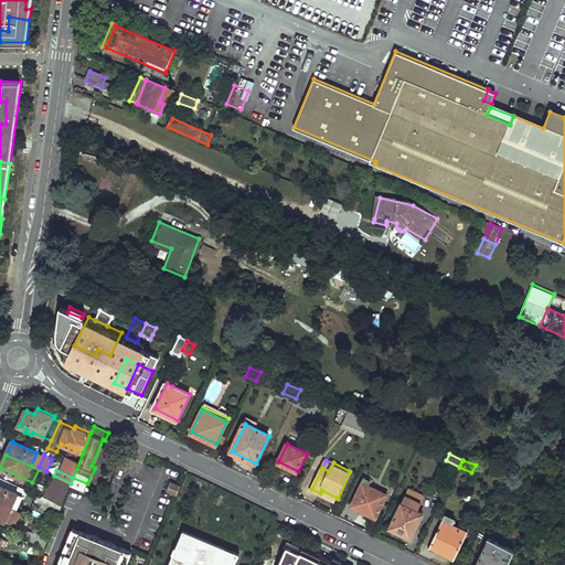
[(71,483),(54,476),(52,475),(43,497),(62,505),(71,483)]
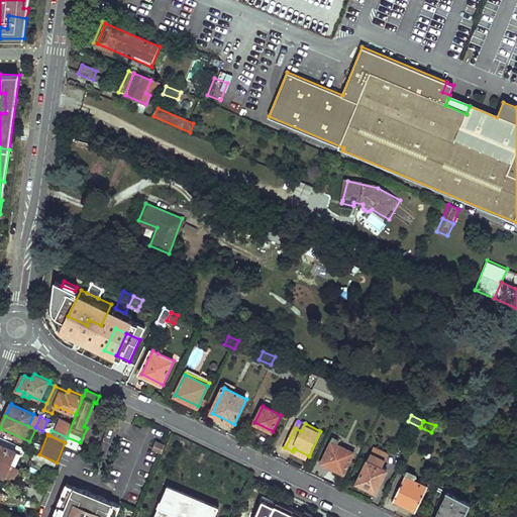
[(151,449),(162,453),(165,445),(154,441),(151,449)]
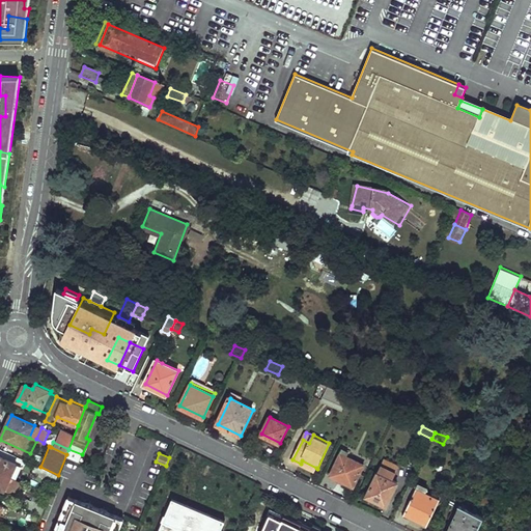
[(330,476),(355,487),(365,465),(341,453),(330,476)]
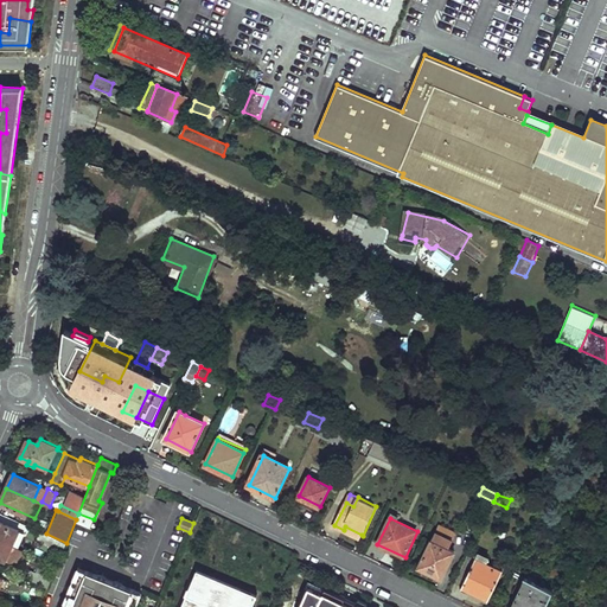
[(19,531),(0,523),(0,540),(12,545),(19,531)]
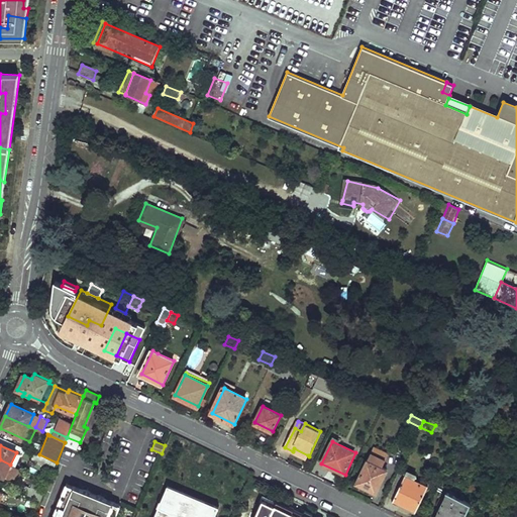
[(372,452),(386,459),(389,452),(375,446),(372,452)]
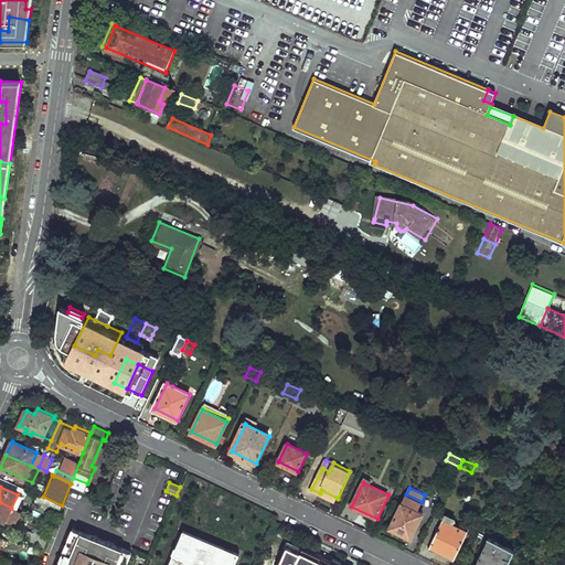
[(320,493),(336,501),(337,498),(321,490),(320,493)]
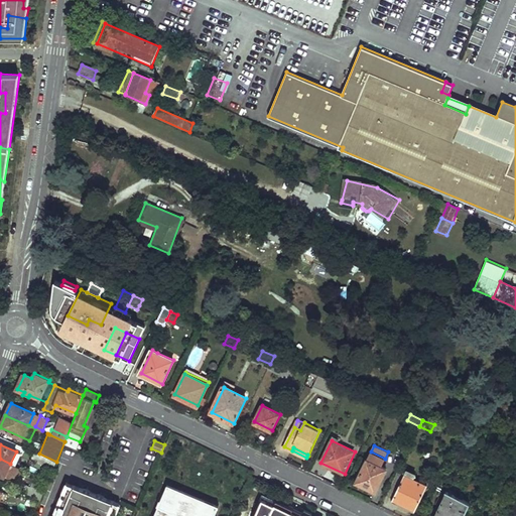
[(39,454),(33,450),(29,459),(53,469),(56,462),(39,454)]
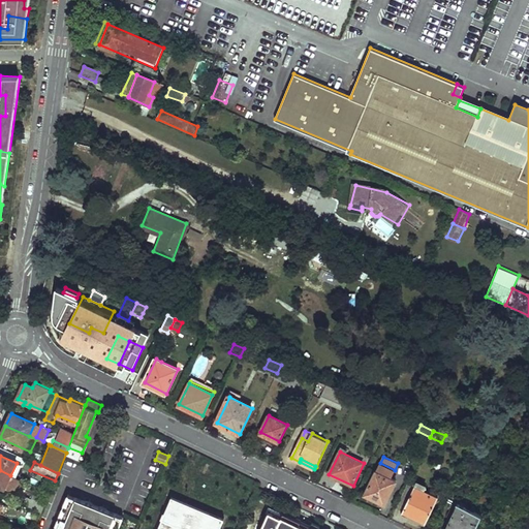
[(17,463),(10,475),(17,477),(22,466),(17,463)]
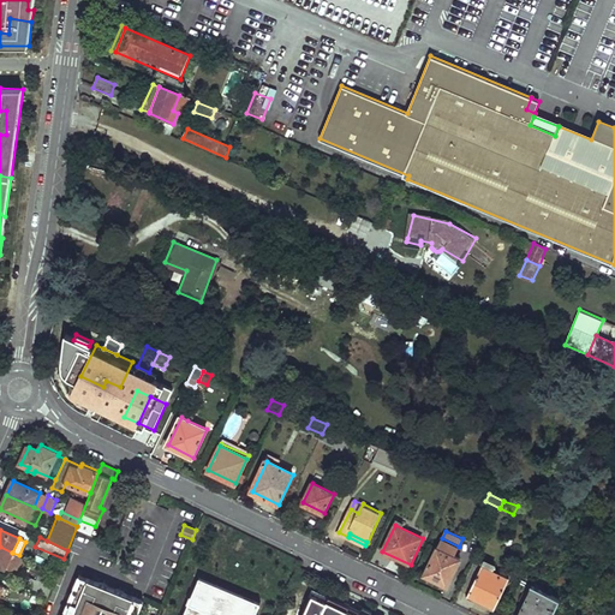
[(425,575),(448,586),(460,559),(454,556),(459,547),(442,538),(425,575)]
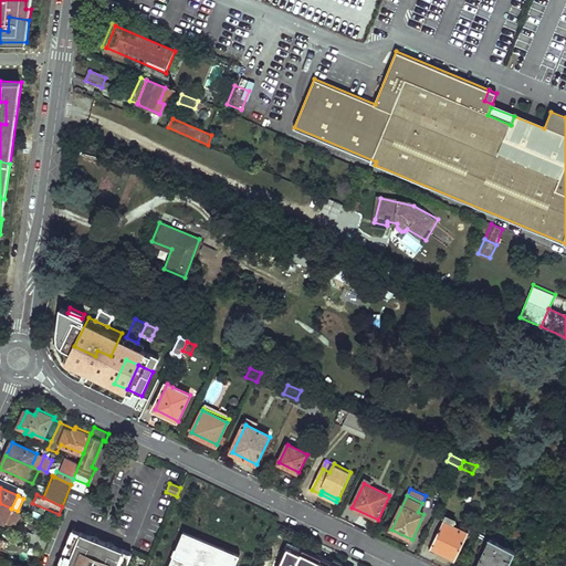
[(18,511),(11,509),(0,503),(0,520),(17,527),(22,513),(18,511)]
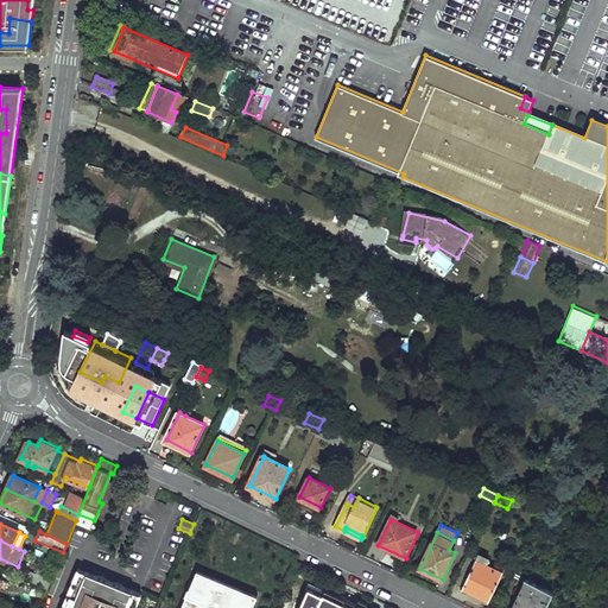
[(462,588),(491,601),(505,571),(476,558),(462,588)]
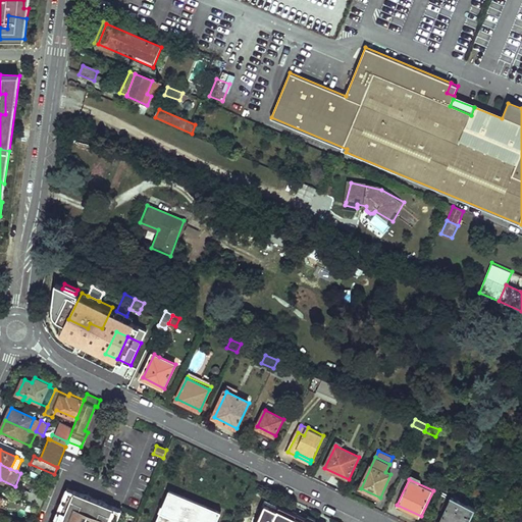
[(188,493),(189,494),(198,499),(202,489),(191,485),(188,493)]
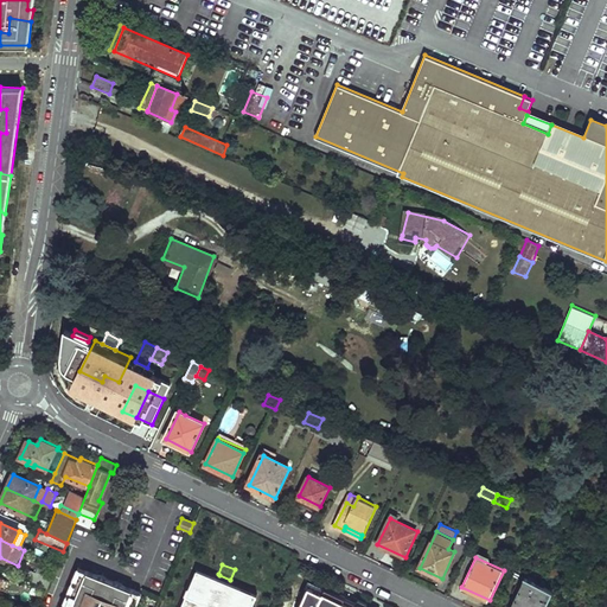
[(90,580),(93,573),(78,567),(75,574),(90,580)]
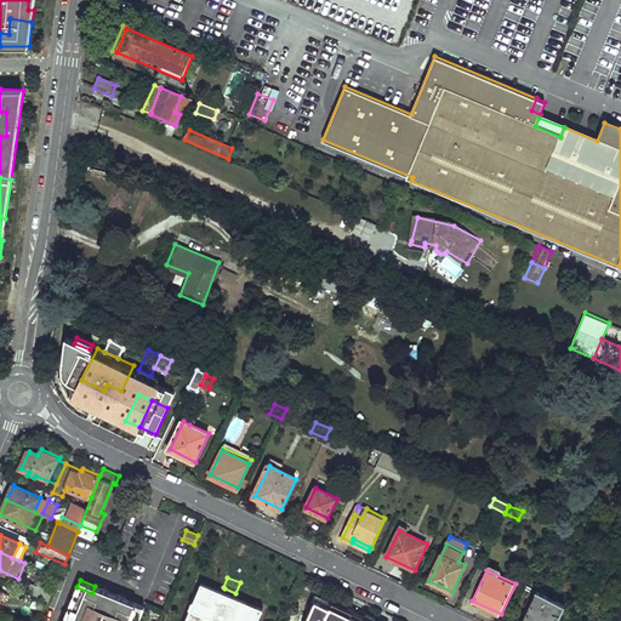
[(575,584),(568,581),(564,590),(571,593),(575,584)]
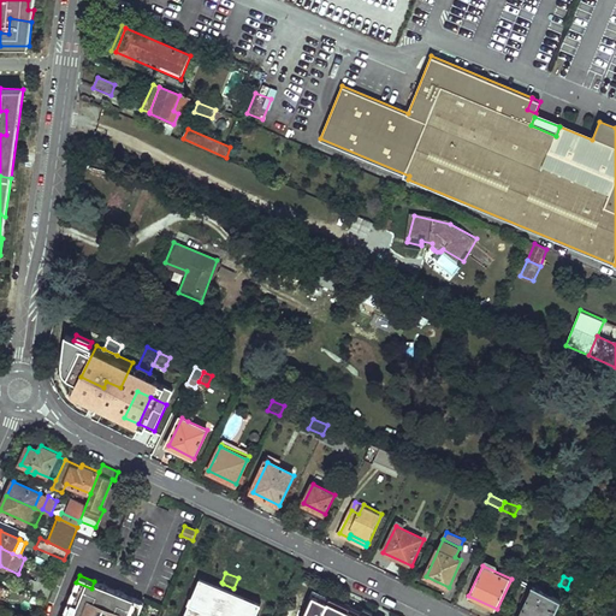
[(92,588),(76,582),(70,599),(80,604),(73,615),(135,615),(140,609),(124,602),(128,594),(116,591),(108,608),(99,604),(106,586),(94,581),(92,588)]
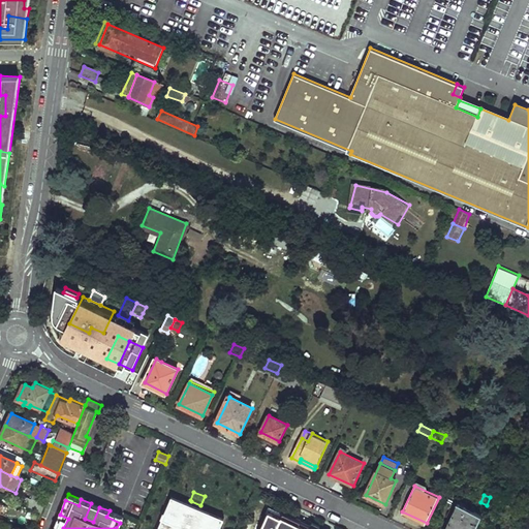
[(221,528),(226,520),(173,500),(158,528),(221,528)]
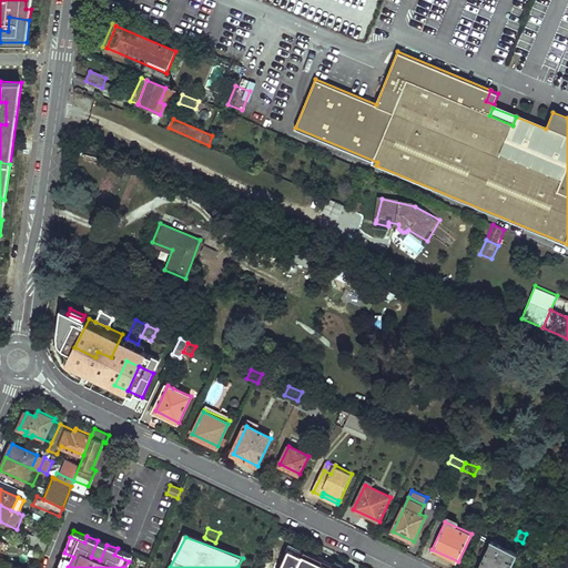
[(478,567),(509,567),(518,551),(509,548),(510,546),(507,544),(506,546),(503,544),(504,541),(500,540),(499,543),(489,538),(485,546),(488,548),(485,555),(478,567)]
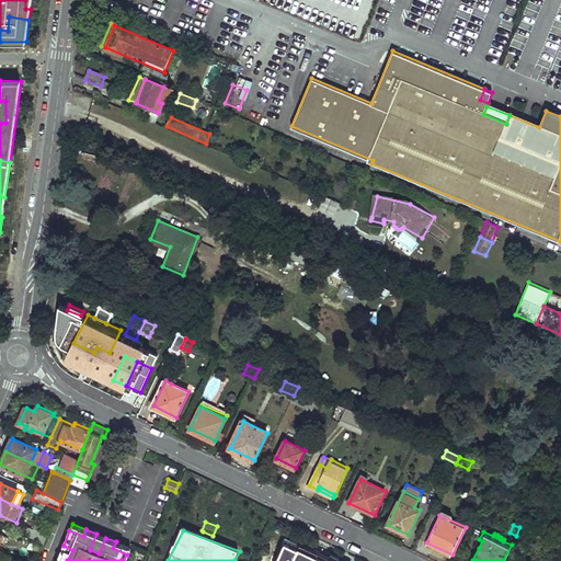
[(99,553),(105,538),(96,534),(90,550),(99,553)]
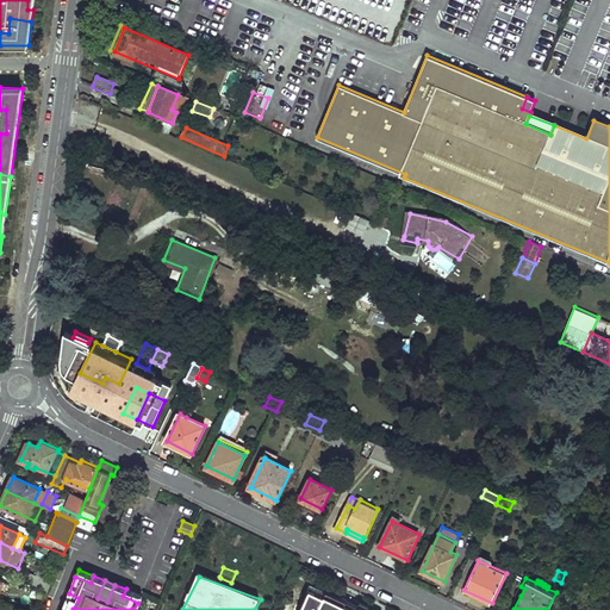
[(123,596),(138,603),(141,595),(126,589),(123,596)]
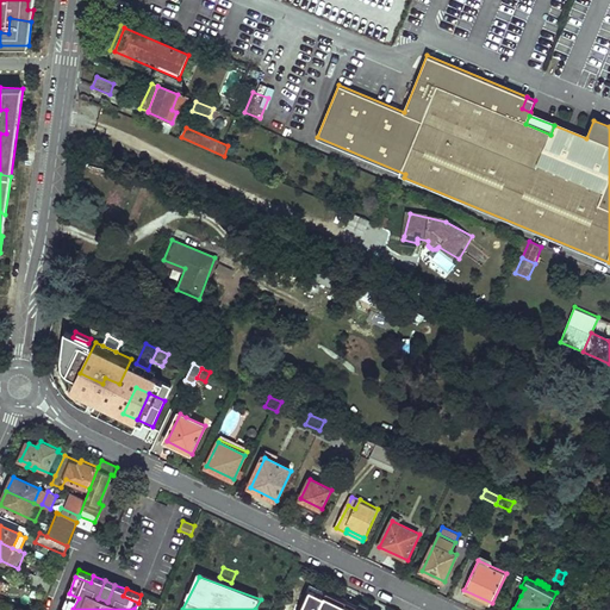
[(325,595),(311,589),(299,609),(368,609),(328,590),(325,595)]
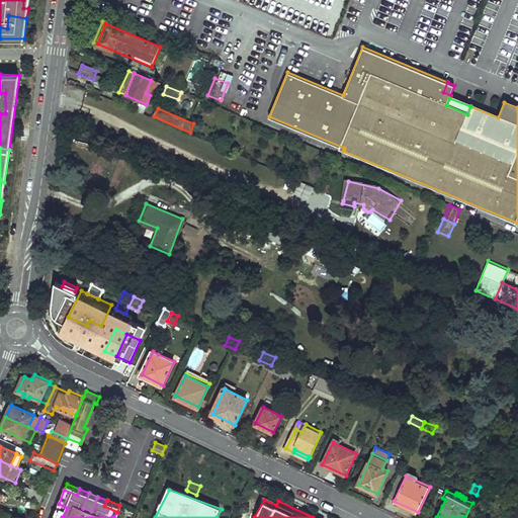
[(492,517),(500,517),(507,505),(500,502),(492,517)]
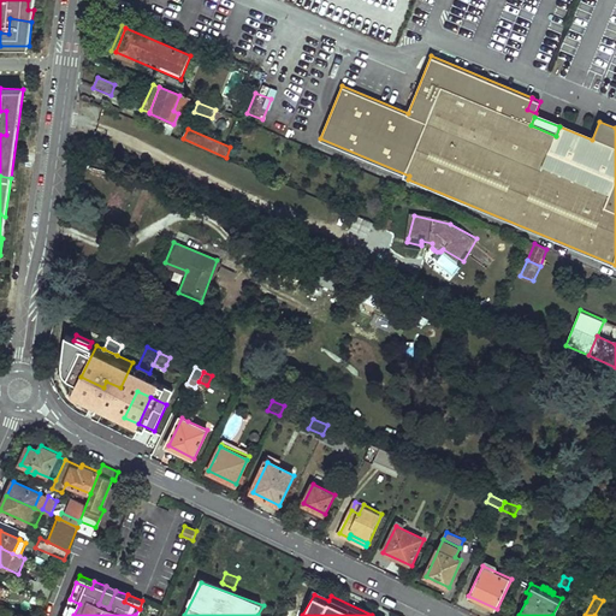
[(73,615),(80,604),(70,599),(63,615),(73,615)]
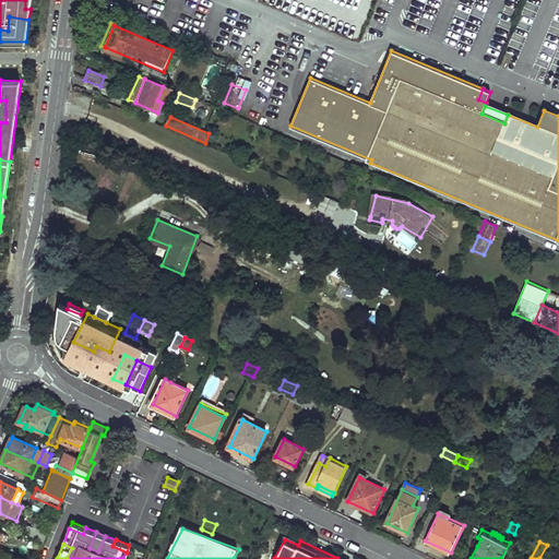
[(252,558),(258,547),(252,545),(246,558),(252,558)]
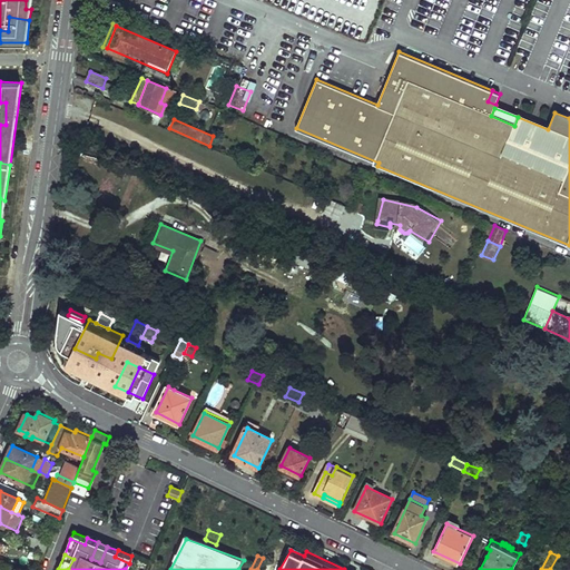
[(559,569),(564,559),(558,556),(550,569),(559,569)]
